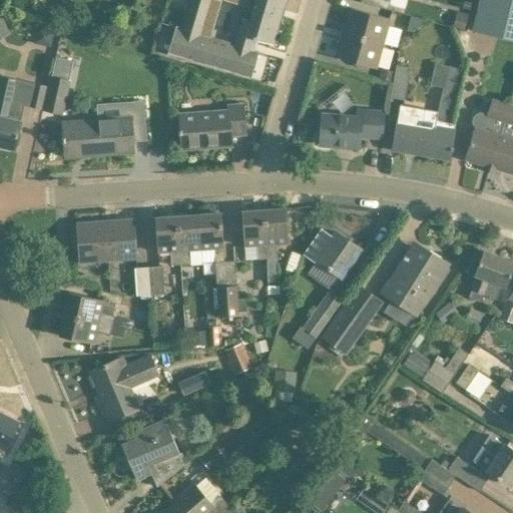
[(187,0),(180,27),(175,25),(167,52),(251,77),(259,51),(251,49),(253,43),(254,39),(273,44),(282,15),(284,10),(286,0),(187,0)]
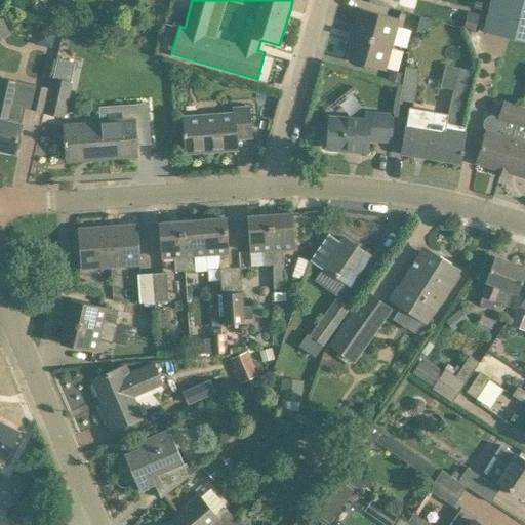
[(397,9),(397,7),(399,0),(369,0),(369,2),(397,9)]
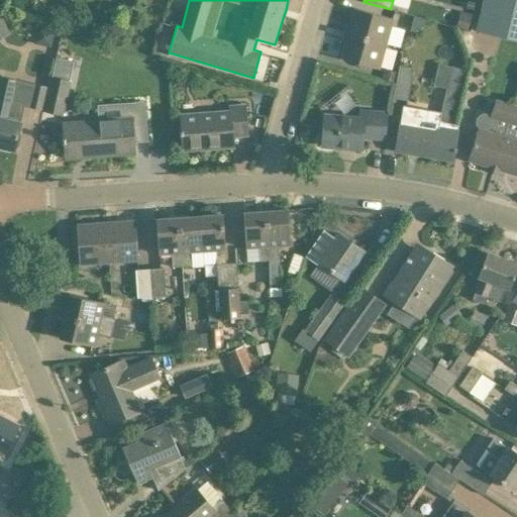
[(516,0),(482,0),(476,28),(516,38),(516,0)]
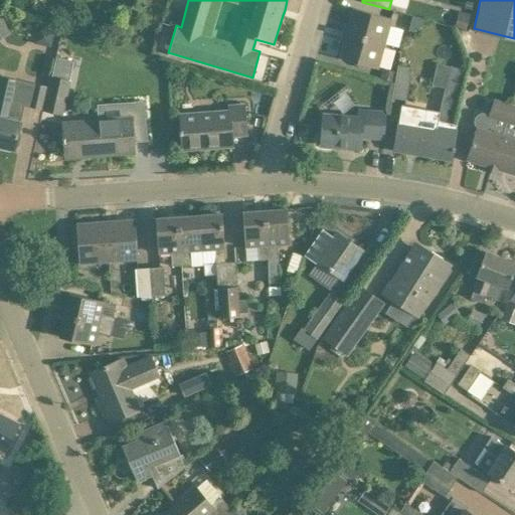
[(384,43),(391,18),(354,8),(347,33),(384,43)]
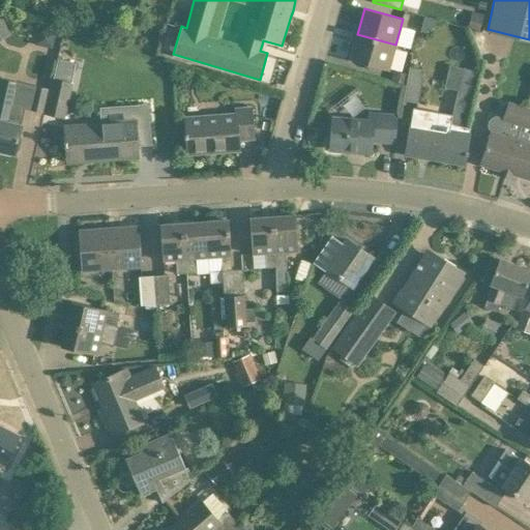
[(484,15),(473,11),(468,27),(480,31),(484,15)]
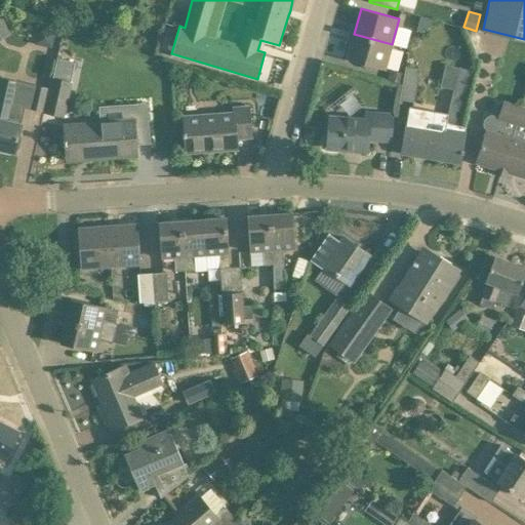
[(416,30),(422,32),(436,23),(436,21),(420,16),(416,30)]
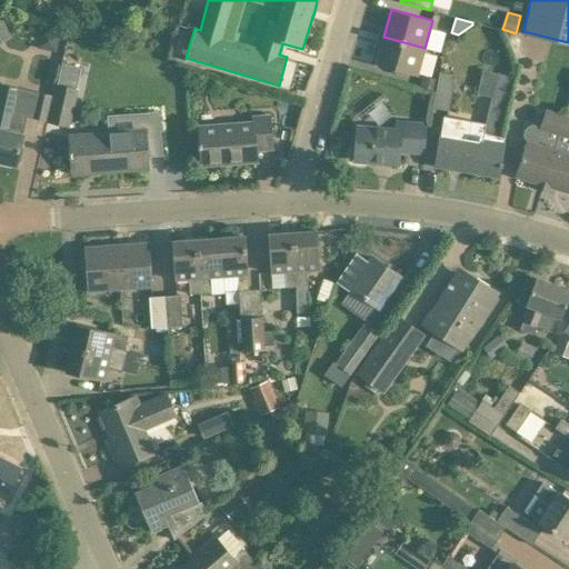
[(425,48),(383,37),(376,65),(418,76),(425,48)]
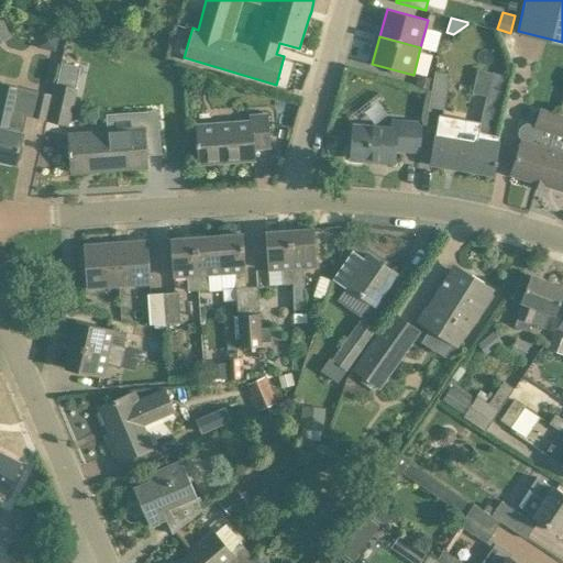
[(449,73),(433,70),(428,107),(443,109),(449,73)]
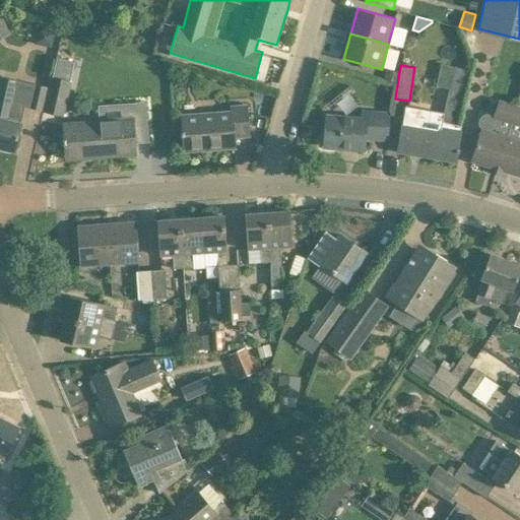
[(454,67),(443,113),(405,106),(397,152),(455,161),(457,152),(459,152),(460,149),(457,148),(461,126),(456,124),(469,70),(454,67)]
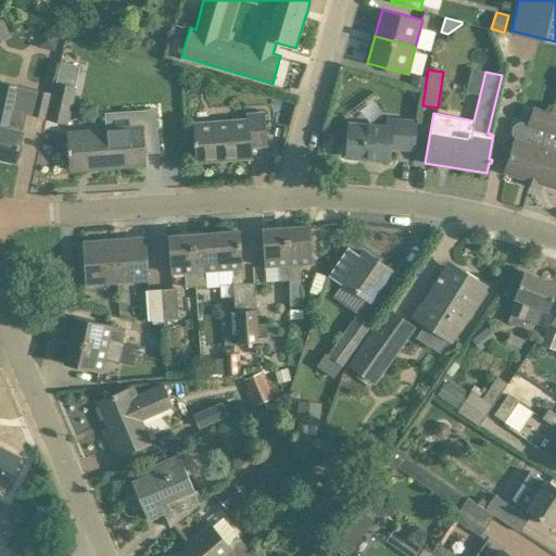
[(425,87),(427,76),(413,73),(409,84),(425,87)]
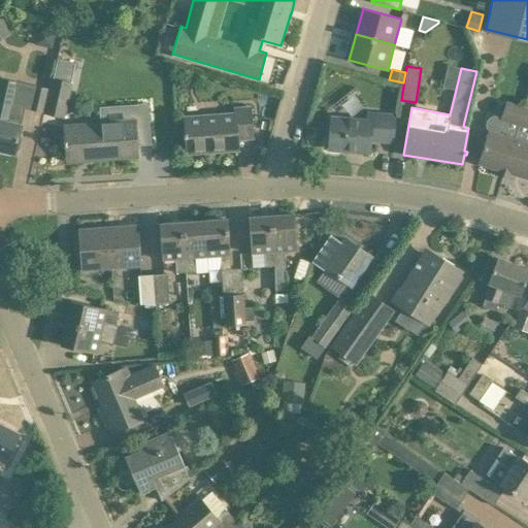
[(0,149),(14,153),(25,108),(45,112),(51,89),(1,77),(0,81),(0,149)]
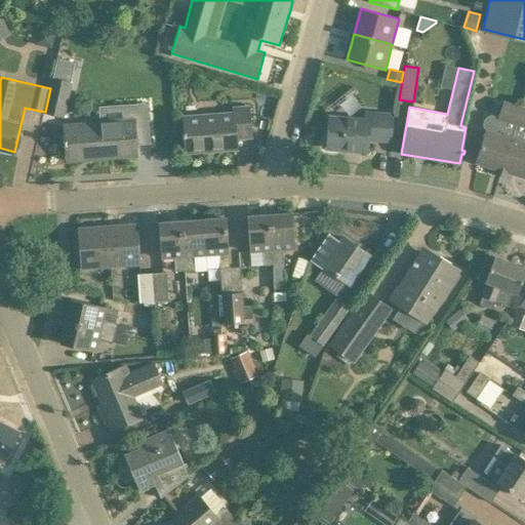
[(63,116),(71,82),(52,78),(50,88),(45,112),(63,116)]
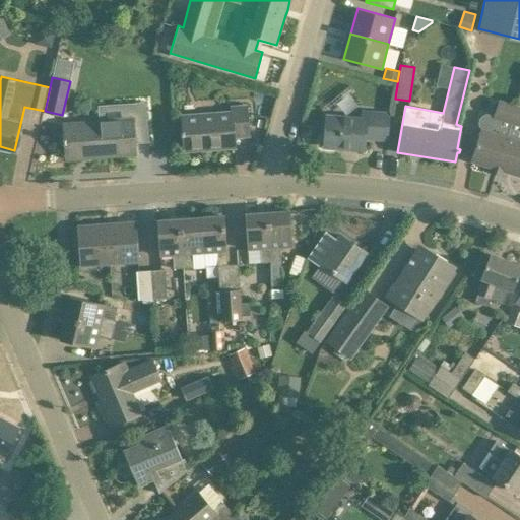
[(498,168),(516,104),(499,99),(494,115),(490,114),(486,114),(482,115),(480,118),(478,122),(479,124),(479,126),(480,128),(481,129),(472,160),(498,168)]
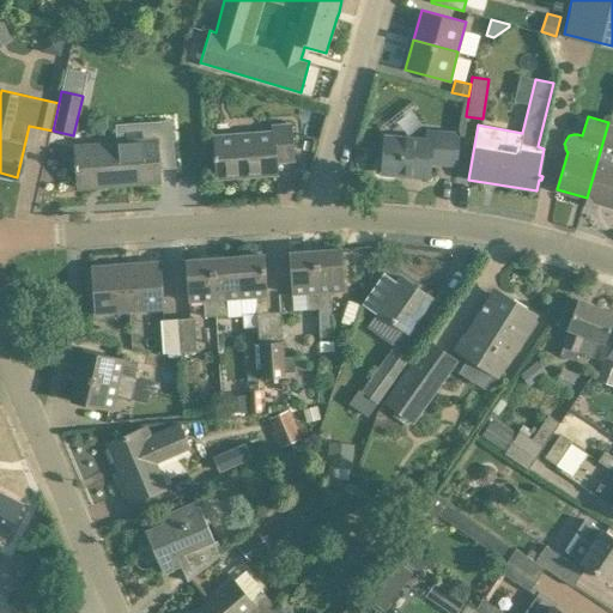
[(587,198),(587,199),(612,206),(612,123),(608,122),(587,198)]
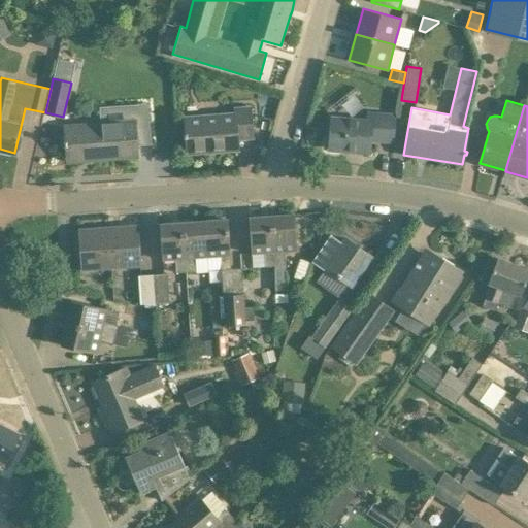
[(251,107),(236,108),(236,112),(185,116),(186,133),(184,133),(184,137),(186,137),(187,153),(239,149),(238,138),(254,137),(251,107)]
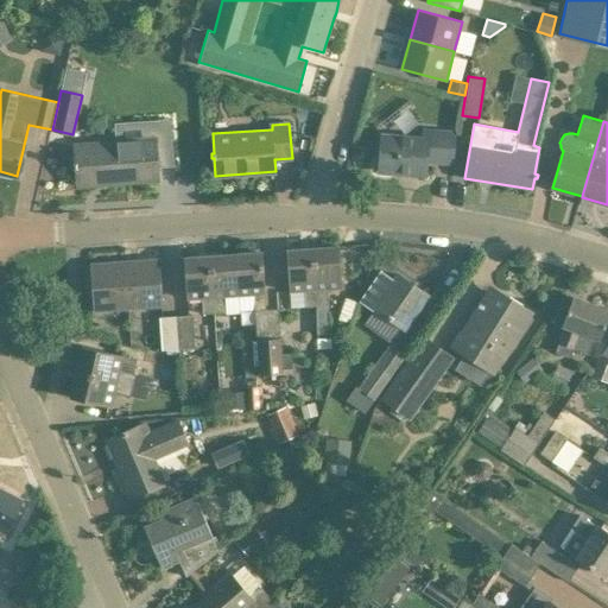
[(454,163),(456,134),(428,132),(426,139),(381,135),(379,171),(425,175),(426,162),(454,163)]
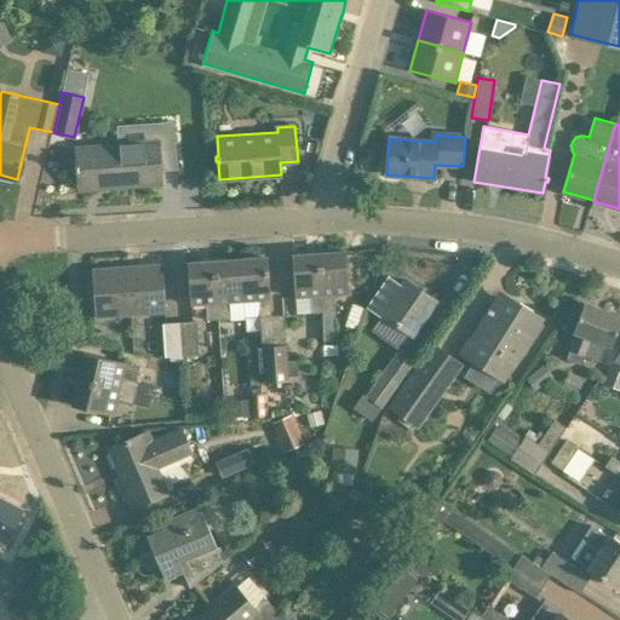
[(110,188),(161,184),(159,142),(76,149),(78,166),(74,166),(75,171),(78,171),(79,185),(110,183),(110,188)]
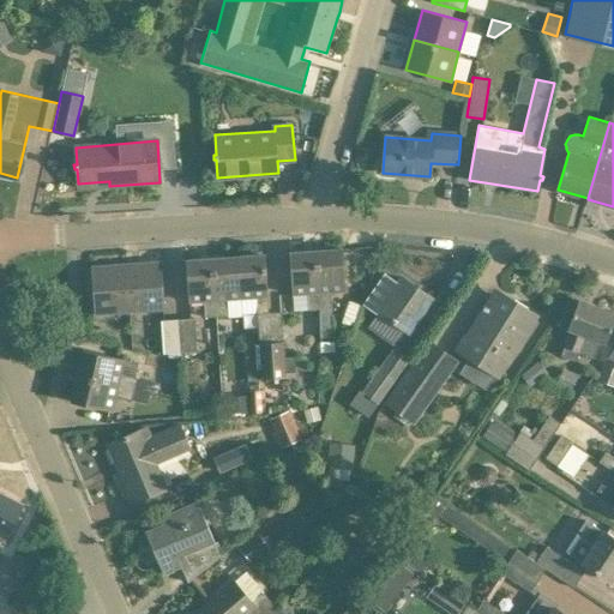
[(320,308),(321,337),(333,337),(331,290),(345,290),(343,248),(315,251),(320,308)]
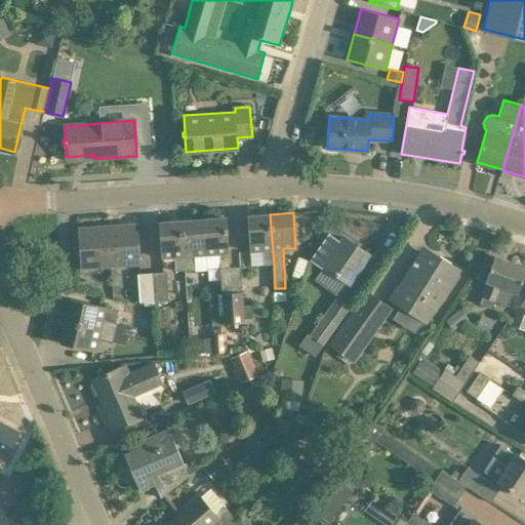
[(274,264),(270,214),(247,215),(250,251),(263,250),(263,265),(274,264)]
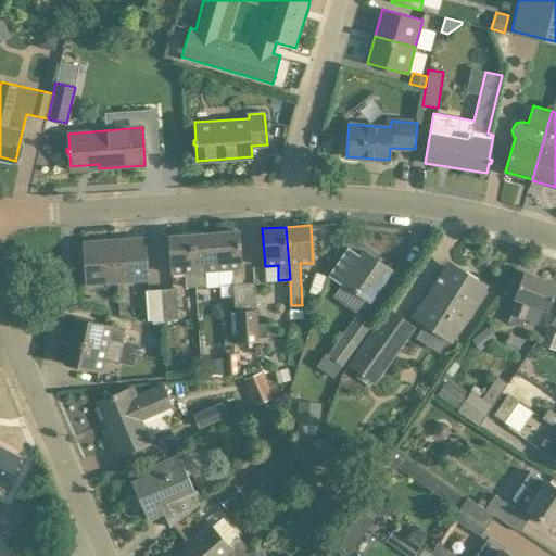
[(216,231),(218,270),(232,269),(232,283),(243,282),(240,230),(216,231)]
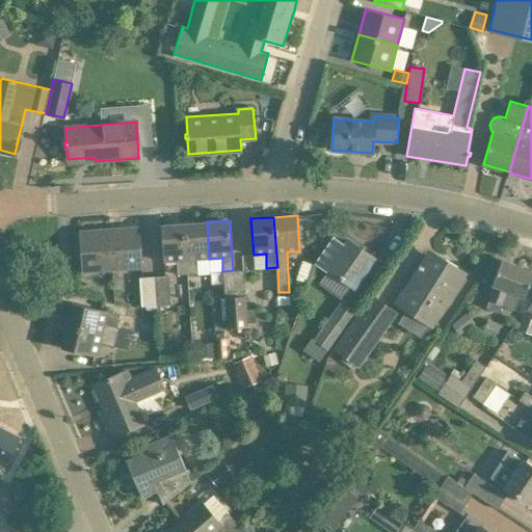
[(209,259),(207,221),(184,223),(187,273),(196,273),(196,260),(209,259)]
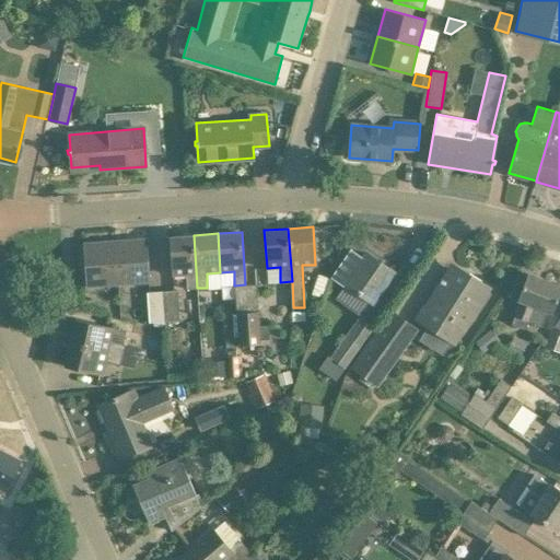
[(197,288),(194,235),(170,237),(172,276),(186,275),(186,289),(197,288)]
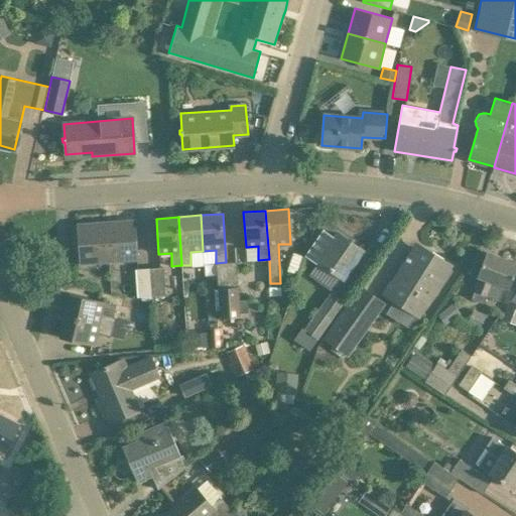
[(138,260),(136,220),(106,222),(109,262),(138,260)]
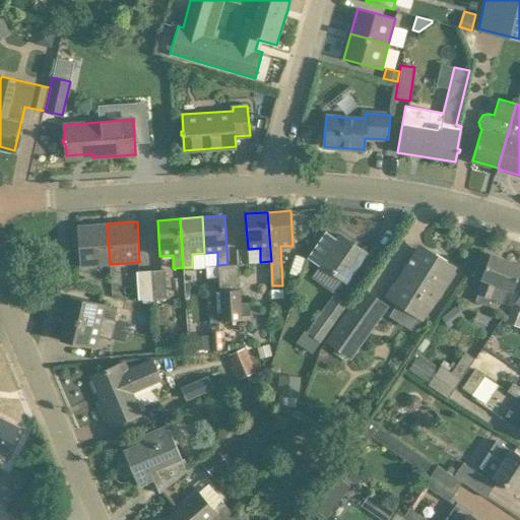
[(77,225),(80,266),(110,264),(107,223),(77,225)]
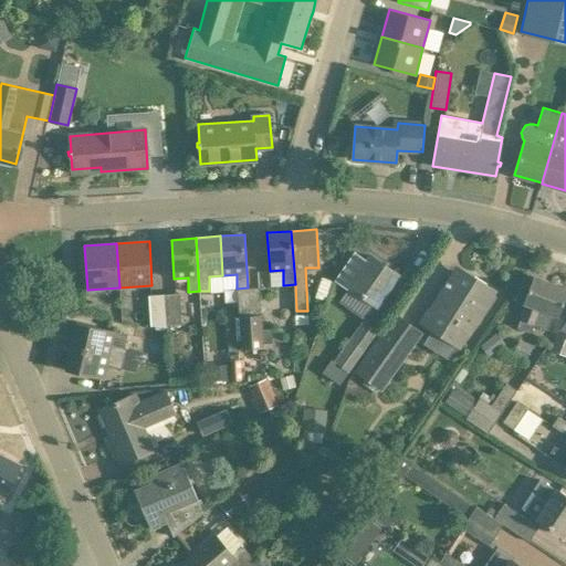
[(335,279),(347,287),(376,307),(399,275),(370,255),(366,260),(355,251),(335,279)]
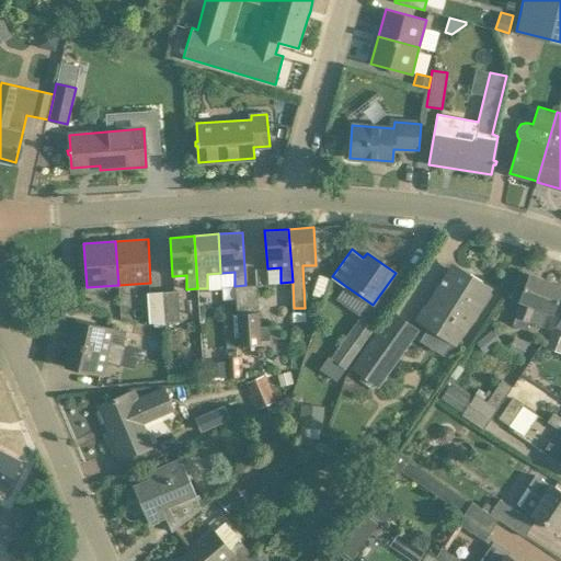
[(425,307),(418,319),(455,343),(490,288),(461,271),(451,286),(442,279),(441,282),(443,283),(427,308),(425,307)]
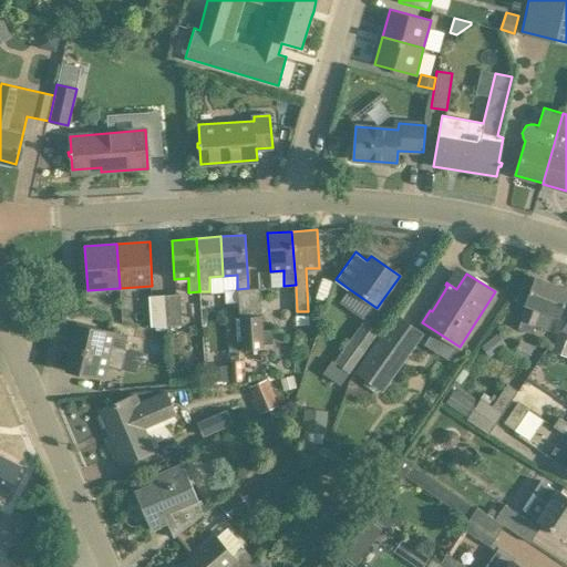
[(548,331),(553,318),(558,320),(566,295),(566,289),(534,277),(524,305),(528,307),(519,329),(531,333),(534,327),(537,328),(537,327),(548,331)]
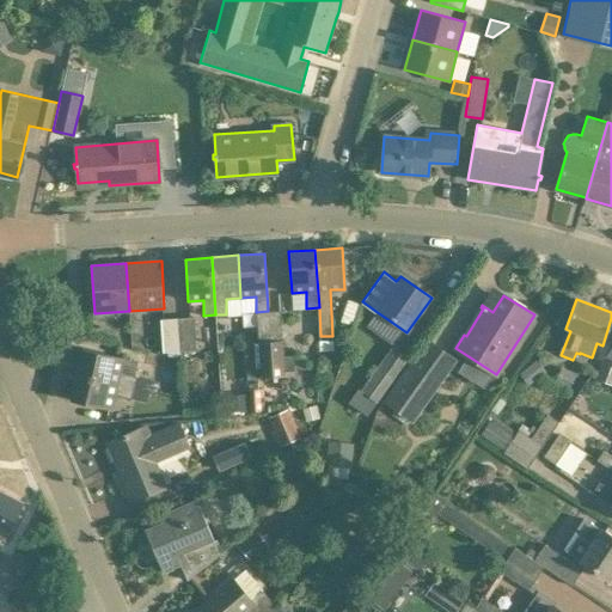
[(194,317),(177,318),(179,350),(196,349),(194,317)]
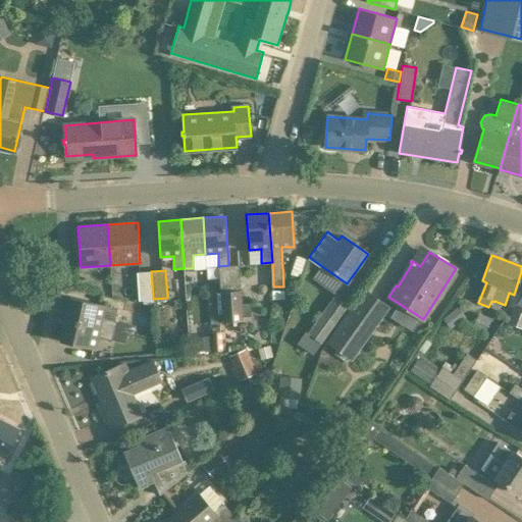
[(140,300),(153,299),(151,271),(138,272),(140,300)]
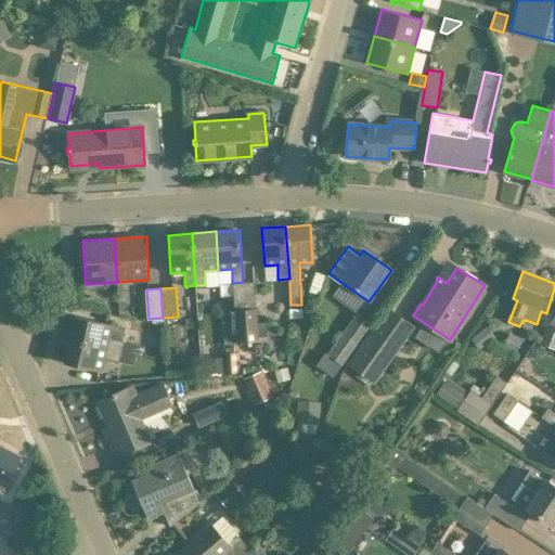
[(234,310),(236,343),(257,341),(255,308),(234,310)]
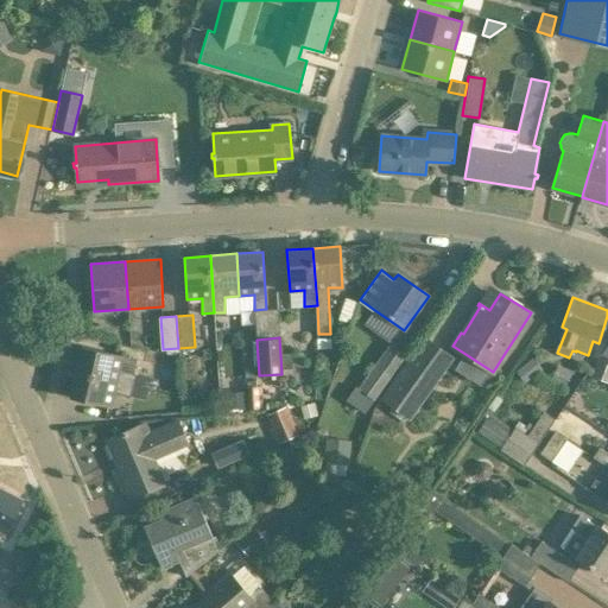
[(425,339),(384,396),(411,416),(451,359),(425,339)]
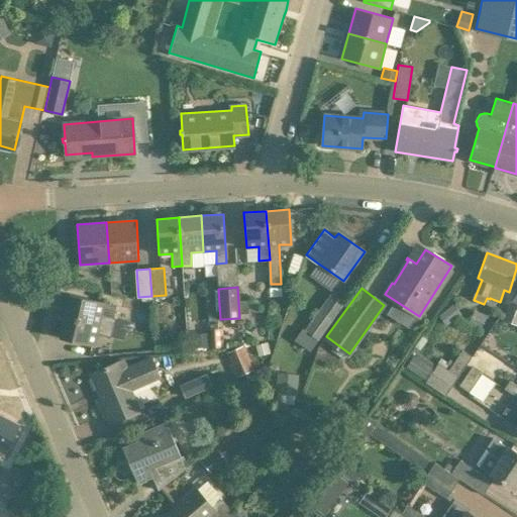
[(304,330),(318,340),(344,303),(330,293),(304,330)]
